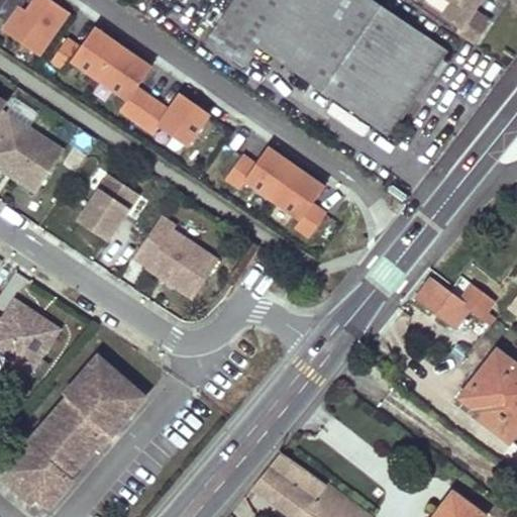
[(36,55),(67,12),(48,0),(32,0),(25,11),(19,7),(22,2),(19,0),(4,0),(0,6),(0,18),(6,23),(1,30),(36,55)]
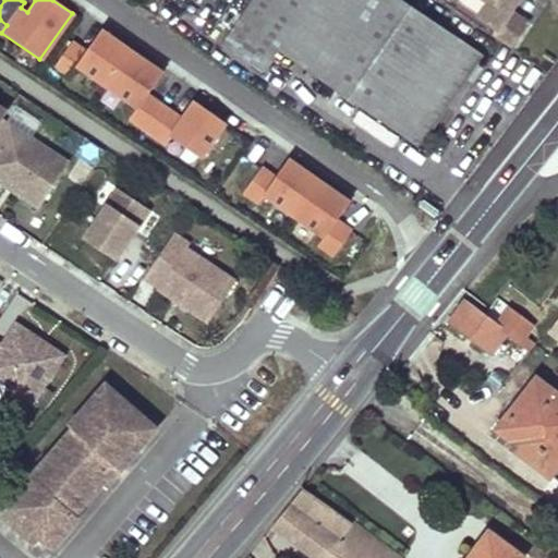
[(401,0),(253,0),(223,44),(264,72),(278,50),(420,146),(482,55),(401,0)]
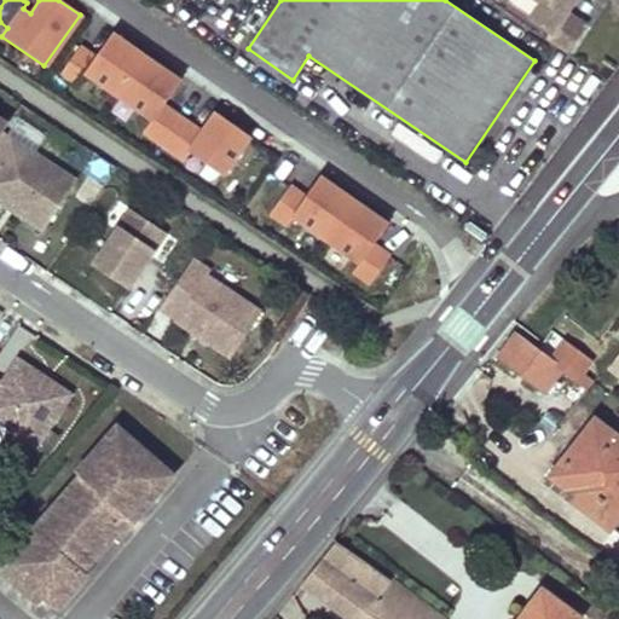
[(528,18),(553,34),(571,46),(590,17),(572,5),(574,0),(519,0),(534,11),(528,18)]
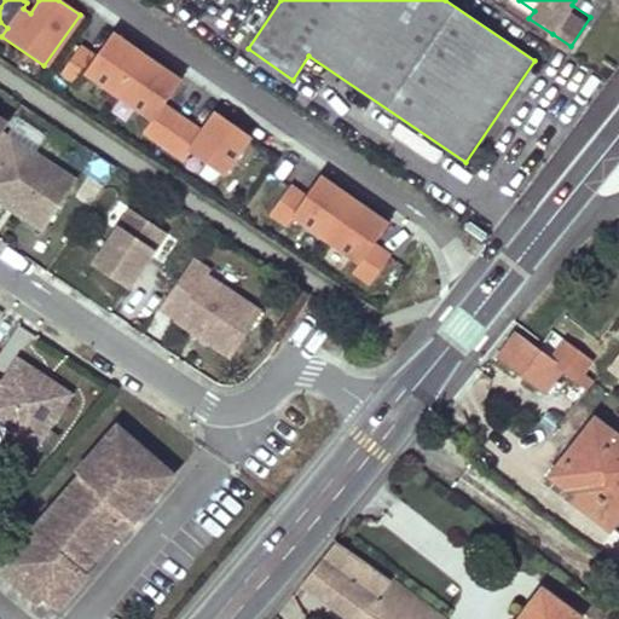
[(117,96),(145,57),(110,34),(93,58),(77,47),(58,74),(76,86),(85,73),(117,96)]
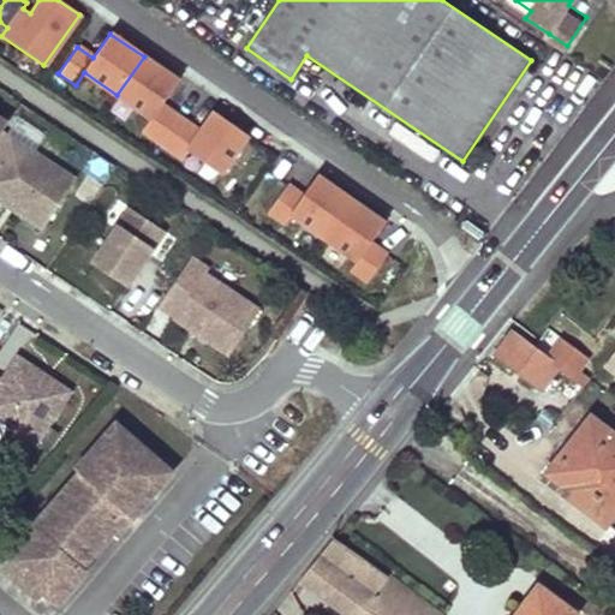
[(144,57),(117,95),(149,118),(141,130),(161,144),(180,118),(161,105),(178,81),(144,57)]
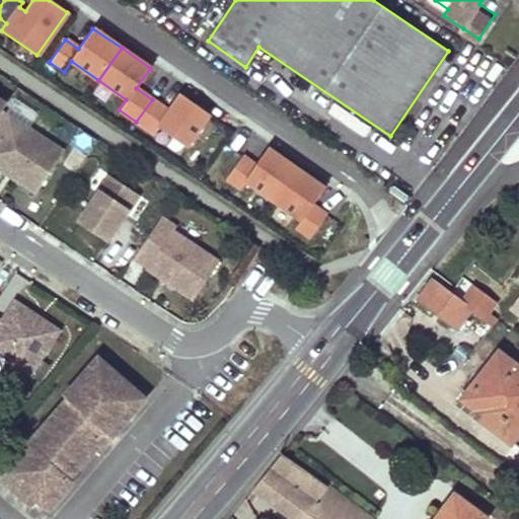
[(186,147),(208,114),(179,93),(168,110),(152,99),(136,122),(153,134),(158,128),(186,147)]
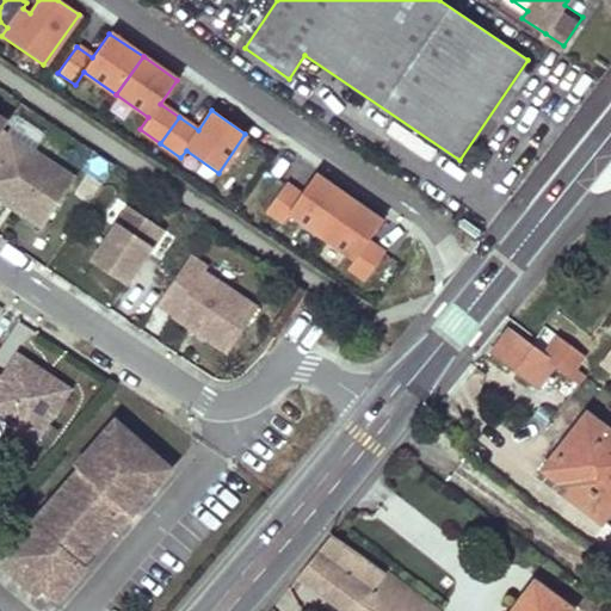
[(0,195),(17,205),(13,210),(39,228),(73,178),(0,129),(0,195)]
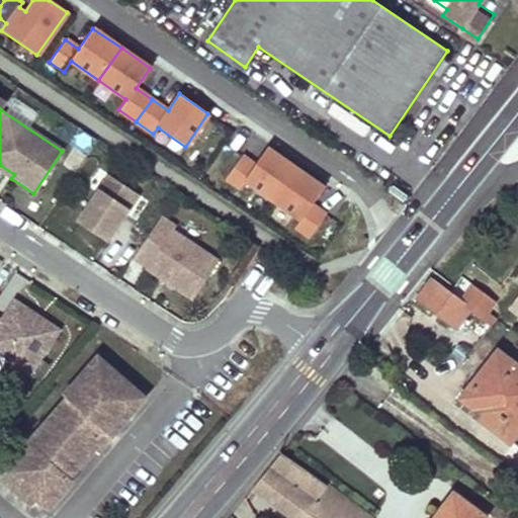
[(241,156),(225,178),(239,188),(244,181),(272,200),(294,167),(266,148),(254,165),(241,156)]
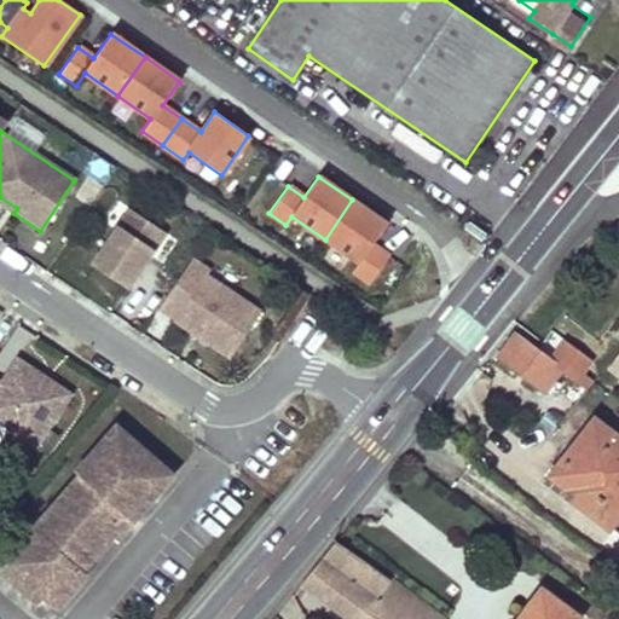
[(17,208),(0,197),(0,203),(13,213),(17,208)]
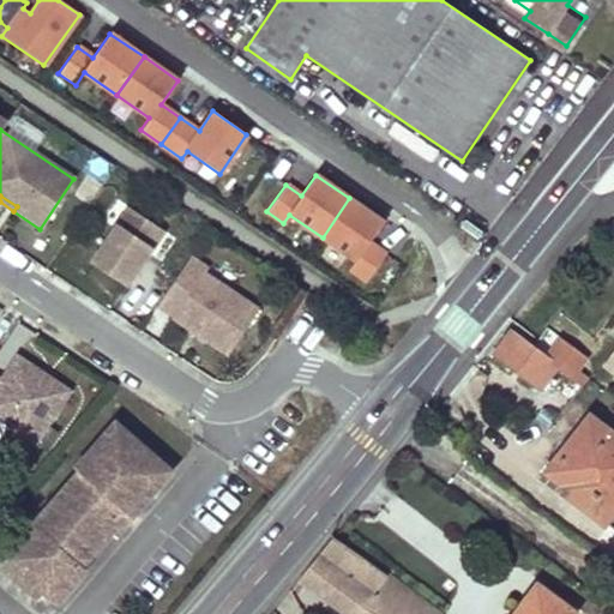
[(368,242),(383,222),(349,198),(323,238),(355,260),(349,269),(366,281),(385,253),(368,242)]
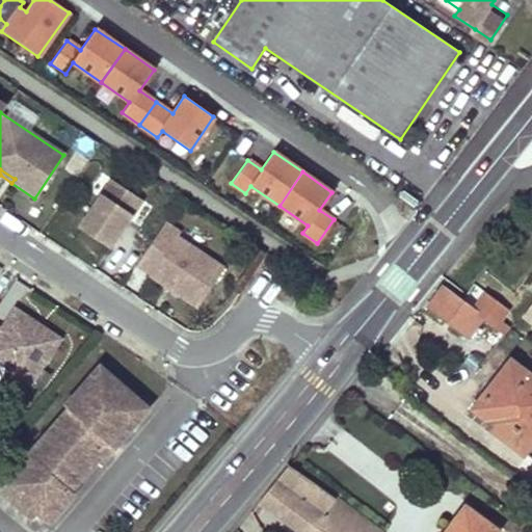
[(109,247),(141,198),(111,179),(79,227),(109,247)]
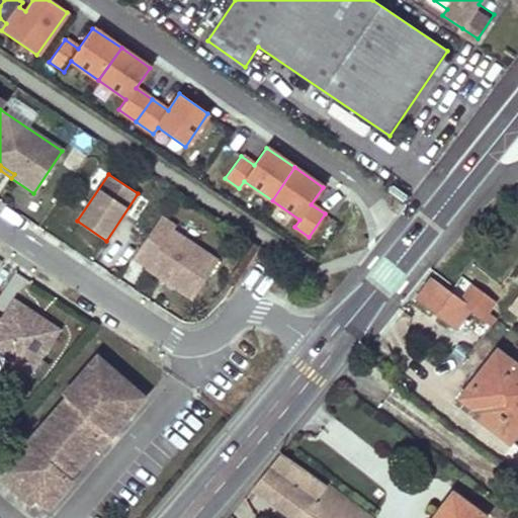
[(218,260),(172,230),(174,226),(160,216),(132,258),(145,266),(148,262),(168,275),(164,281),(191,299),(218,260)]
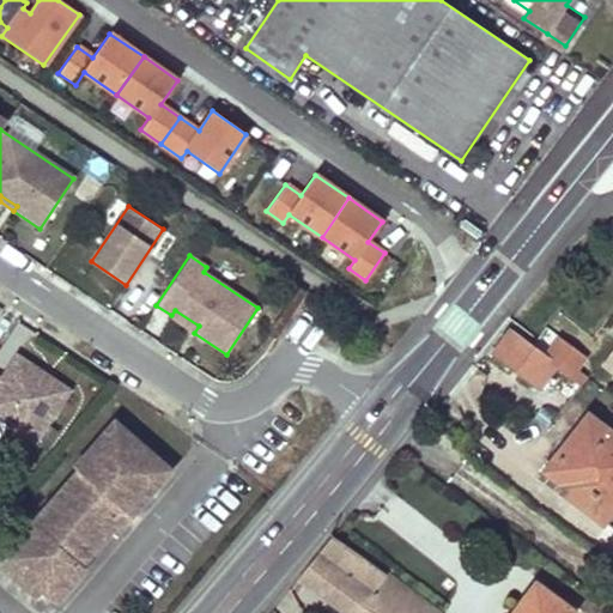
[(199,326),(175,310),(171,315),(171,317),(194,333),(199,326)]
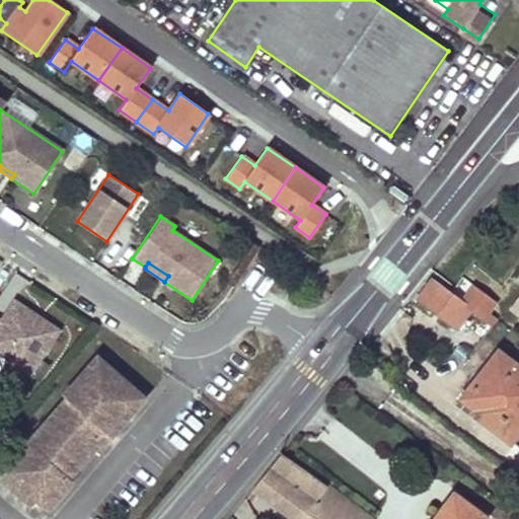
[(434,280),(420,299),(462,329),(466,324),(462,321),(471,309),(434,280)]
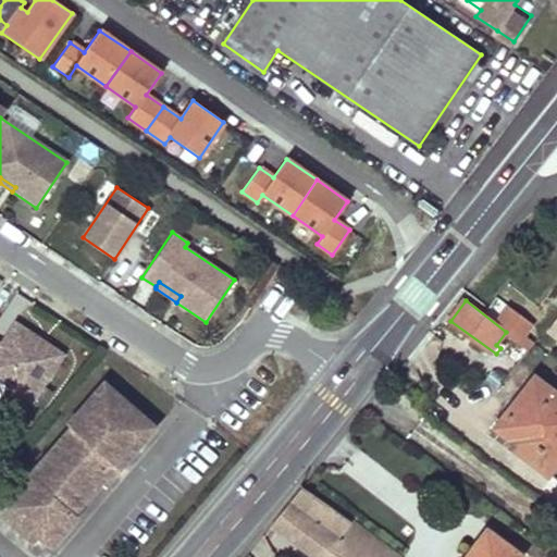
[(0,380),(32,400),(63,354),(14,321),(0,343),(0,342),(0,380)]
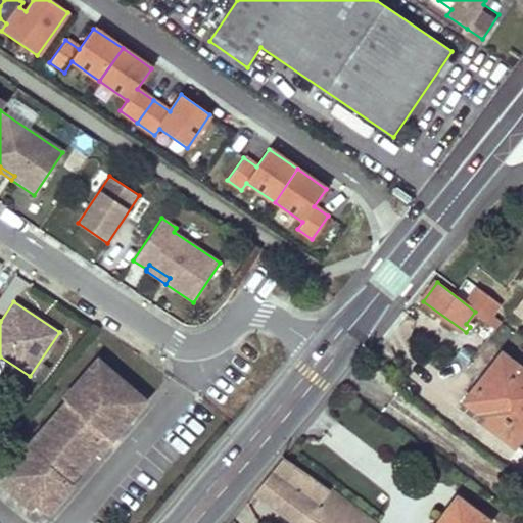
[(484,380),(474,393),(486,403),(514,363),(506,357),(487,381),(484,380)]
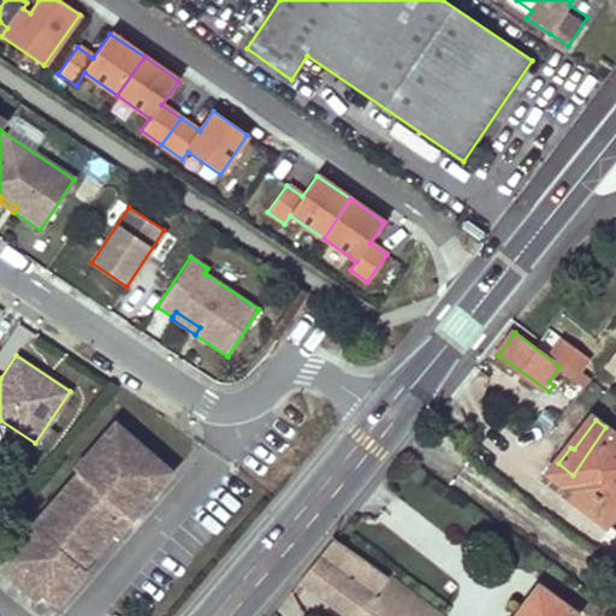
[(112,531),(120,520),(116,516),(124,508),(131,515),(170,471),(114,422),(76,466),(81,471),(40,516),(42,519),(15,551),(63,593),(92,561),(88,557),(112,531)]
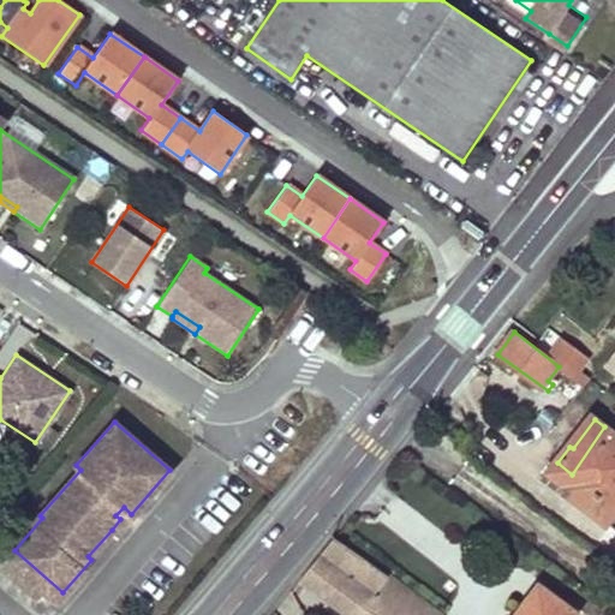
[(557,463),(551,472),(568,485),(565,490),(607,523),(614,511),(614,434),(604,427),(572,475),(557,463)]
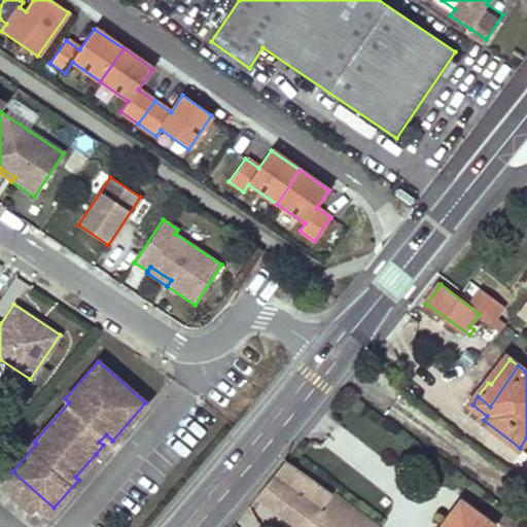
[(98,456),(112,441),(106,434),(99,442),(103,445),(96,454),(98,456)]
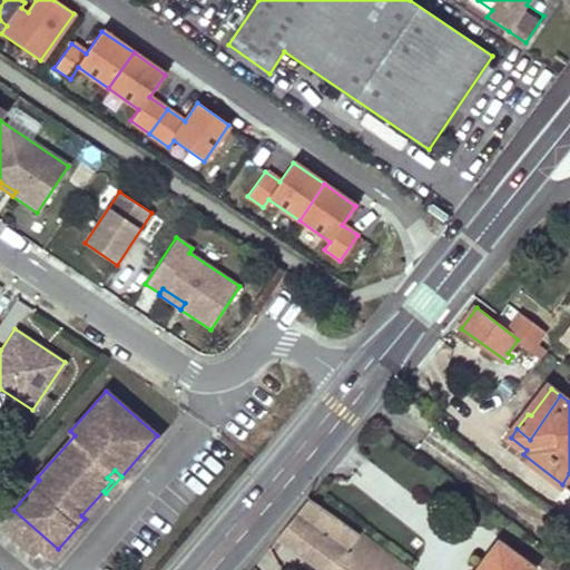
[(307,502),(277,538),(322,569),(409,569),(336,521),(307,502)]
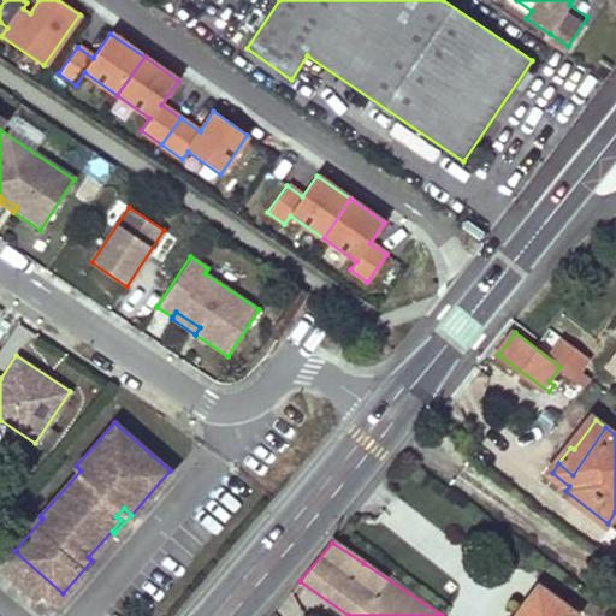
[(538,584),(513,615),(573,615),(576,612),(538,584)]
